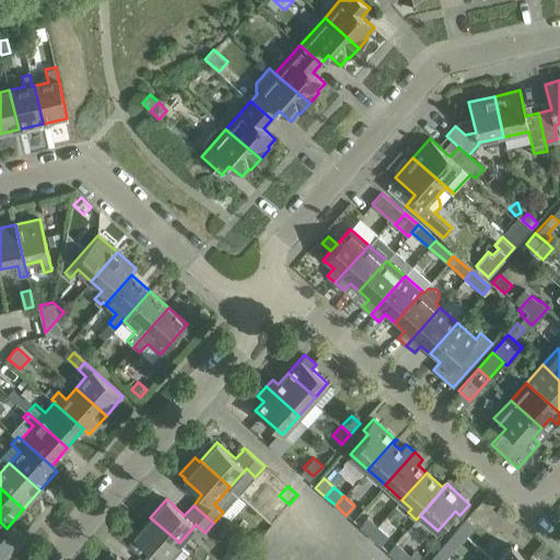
[(369,536),(377,526),(368,516),(359,526),(369,536)]
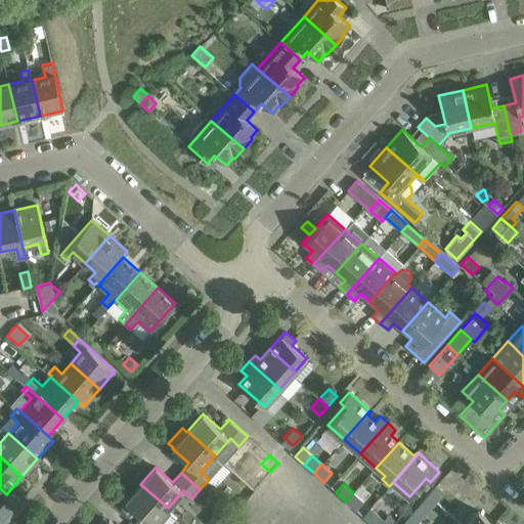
[(142,516),(134,523),(169,523),(178,515),(169,507),(168,508),(140,484),(125,501),(142,516)]
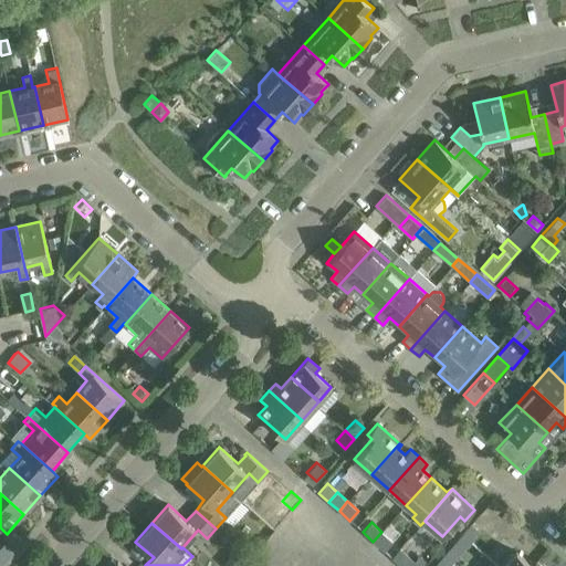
[(465,531),(474,538),(480,532),(472,524),(465,531)]
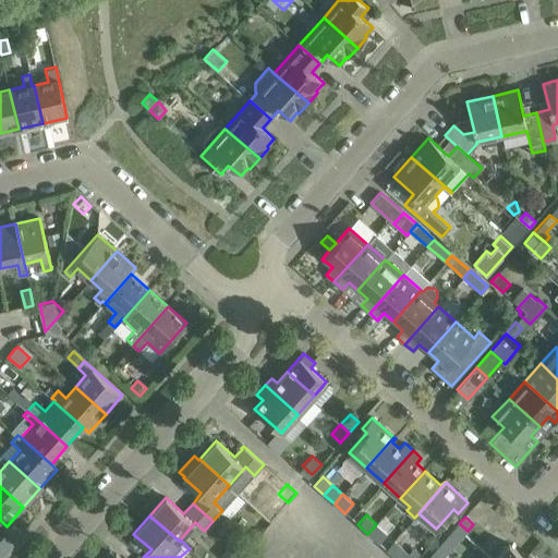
[(459,523),(444,541),(452,548),(468,531),(459,523)]
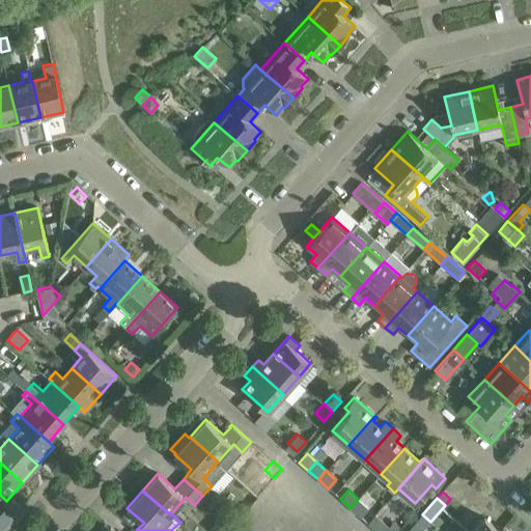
[(368,507),(358,499),(350,508),(360,516),(368,507)]
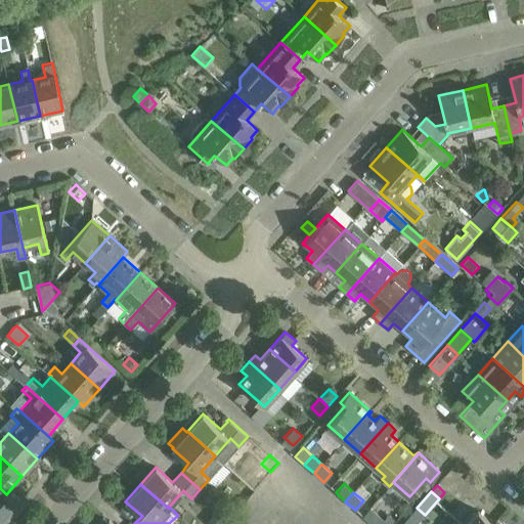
[(0,506),(0,523),(12,511),(3,503),(0,506)]
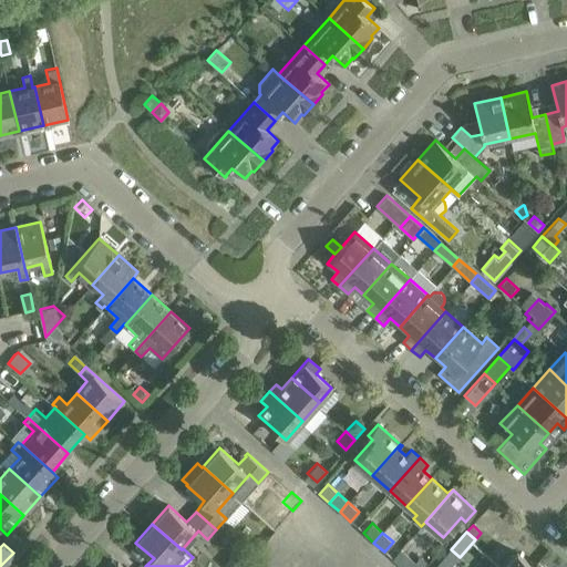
[(401,566),(403,566),(412,558),(401,548),(392,558),(401,566)]
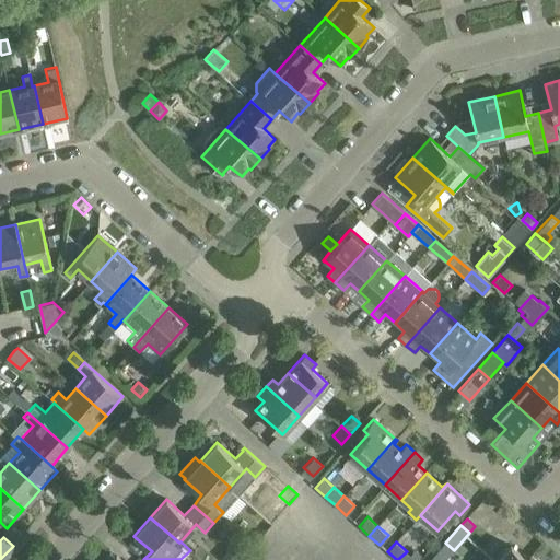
[(445,543),(430,559),(444,559),(454,550),(445,543)]
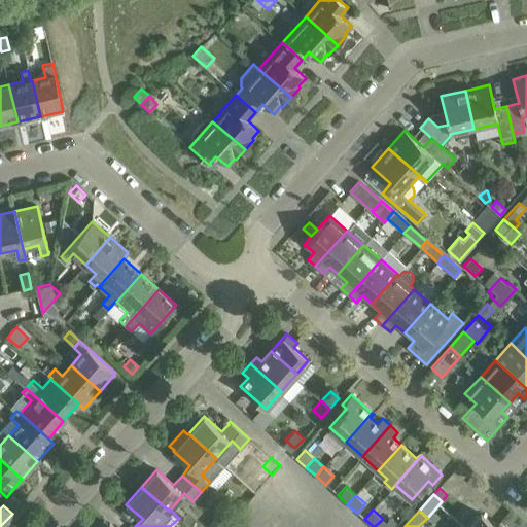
[(481,514),(469,526),(470,526),(504,526),(499,522),(495,526),(481,514)]
